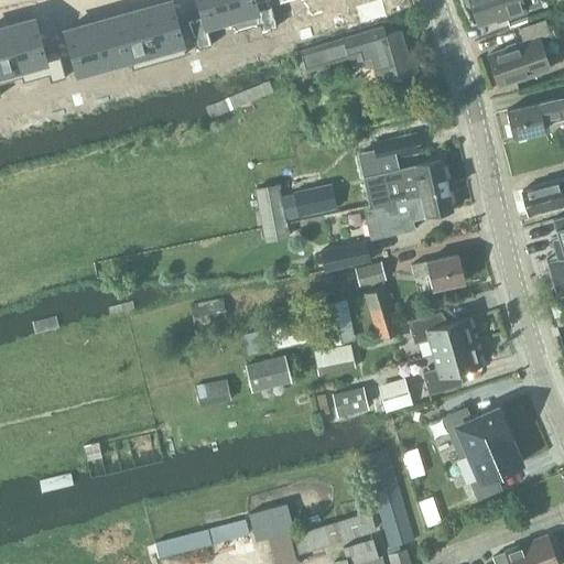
[(170,0),(144,8),(155,50),(182,42),(170,0)]
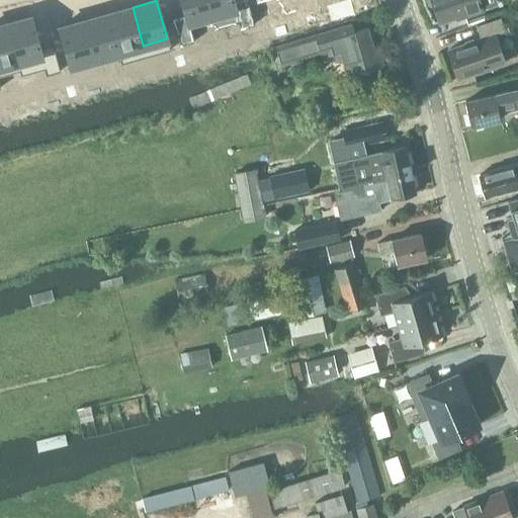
[(206,0),(181,0),(186,14),(188,22),(211,16),(206,0)]
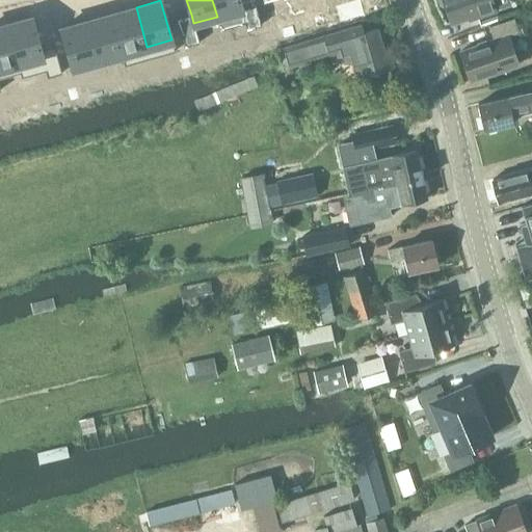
[(239,0),(212,0),(217,17),(242,9),(240,2),(239,0)]
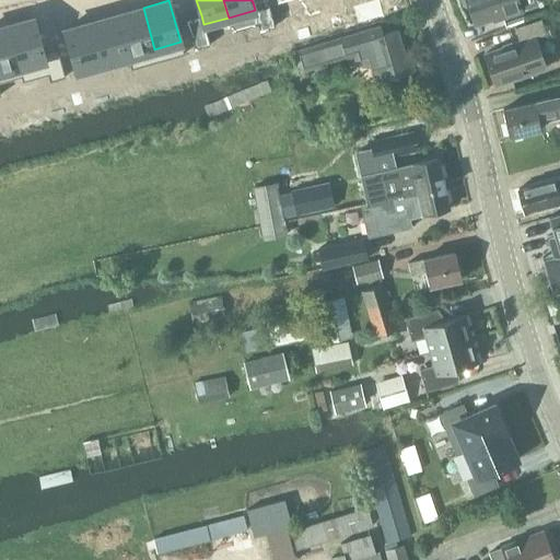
[(267,0),(258,0),(253,2),(255,10),(259,28),(275,25),(267,0)]
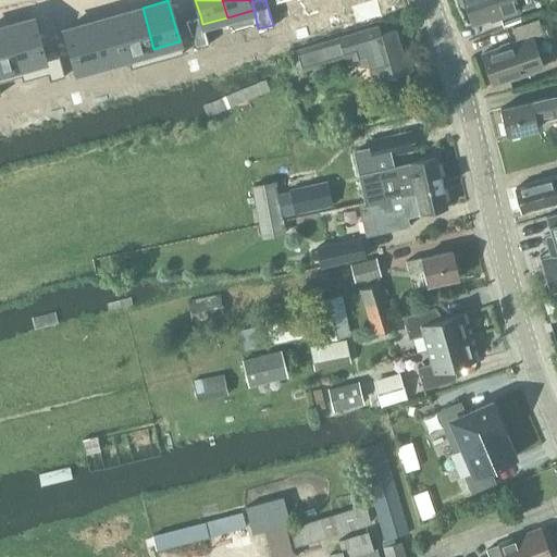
[(376,0),(373,0),(364,2),(367,11),(379,8),(376,0)]
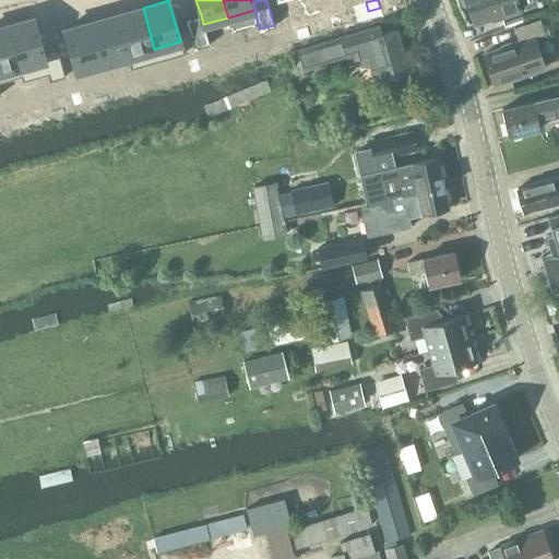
[(465,0),(474,25),(500,16),(501,19),(525,10),(522,0),(465,0)]
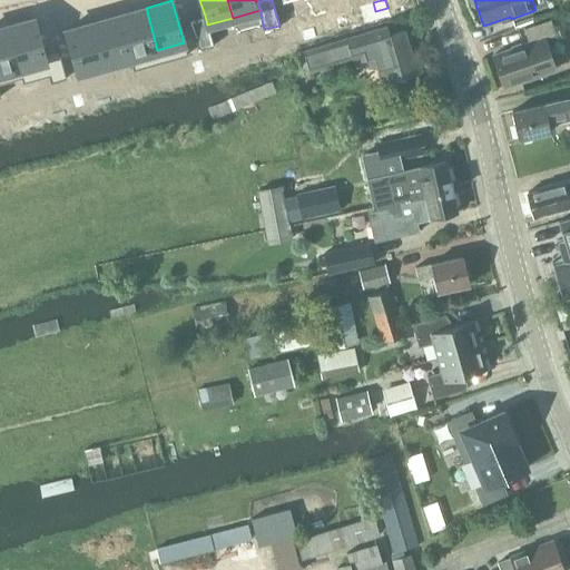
[(373,2),(361,7),(363,15),(375,11),(373,2)]
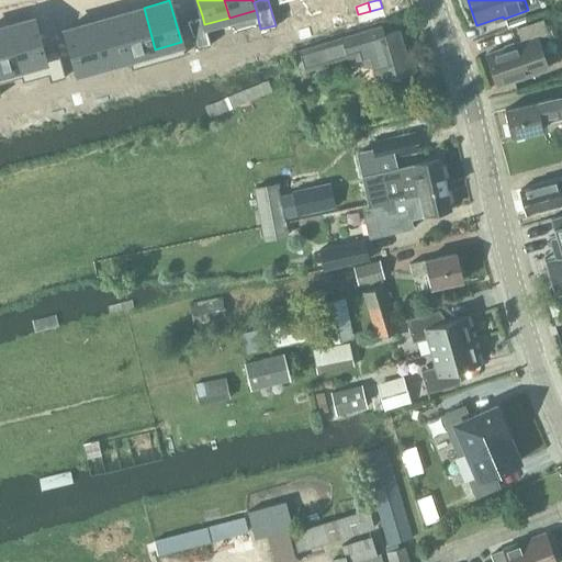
[(144,8),(116,14),(128,56),(155,49),(144,8)]
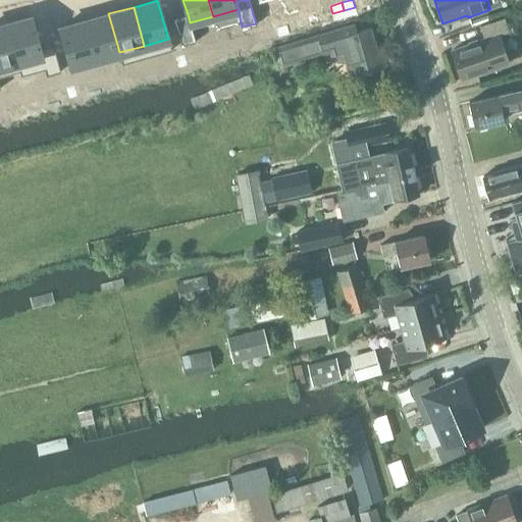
[(355,7),(344,10),(346,18),(358,14),(355,7)]
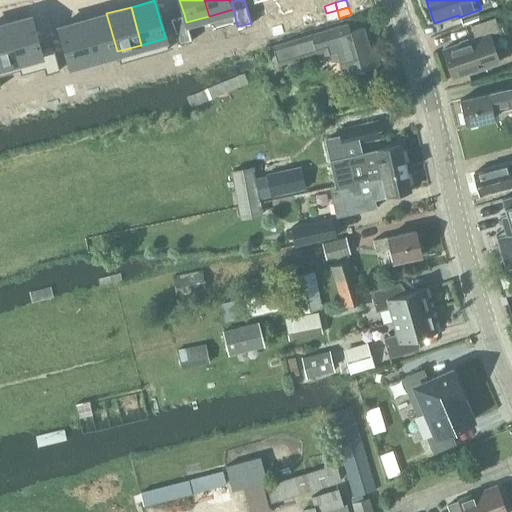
[(337,10),(326,13),(328,21),(339,18),(337,10)]
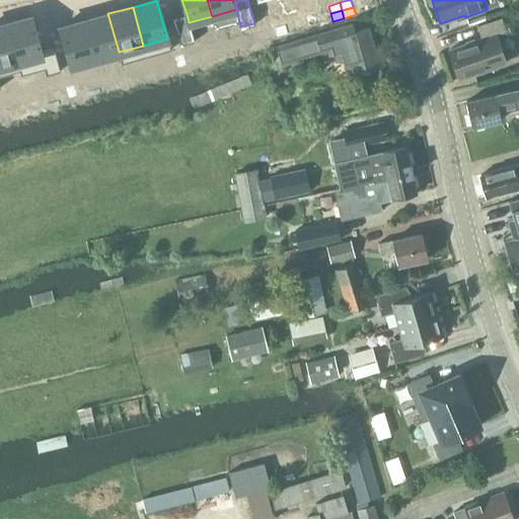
[(107,13),(83,20),(94,59),(119,52),(107,13)]
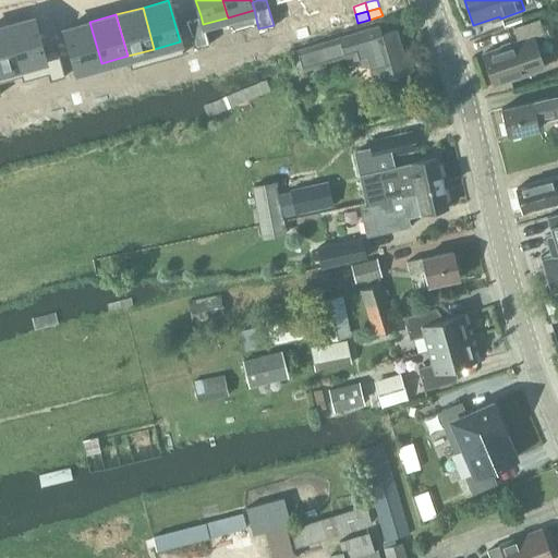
[(201,15),(186,20),(194,47),(208,43),(203,24),(201,15)]
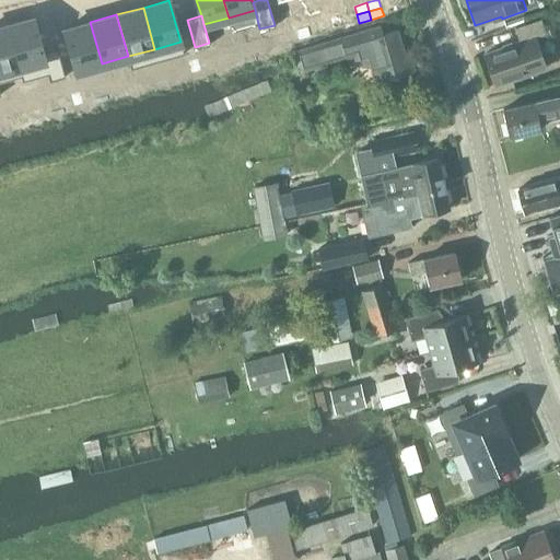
[(32,19),(7,25),(18,67),(44,60),(42,51),(32,19)]
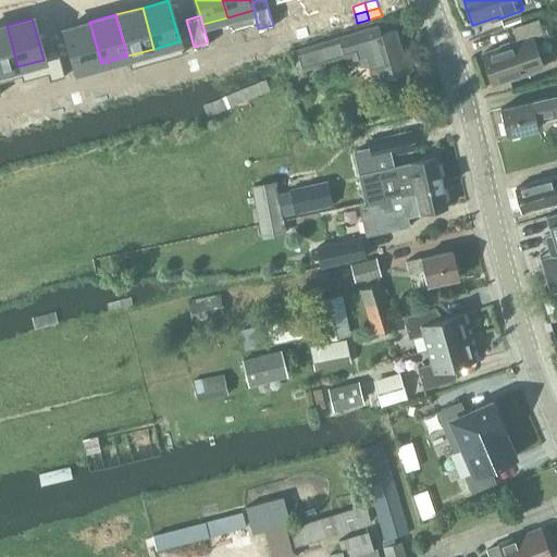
[(493,84),(543,67),(532,37),(543,34),(539,19),(512,27),(517,41),(482,53),(493,84)]
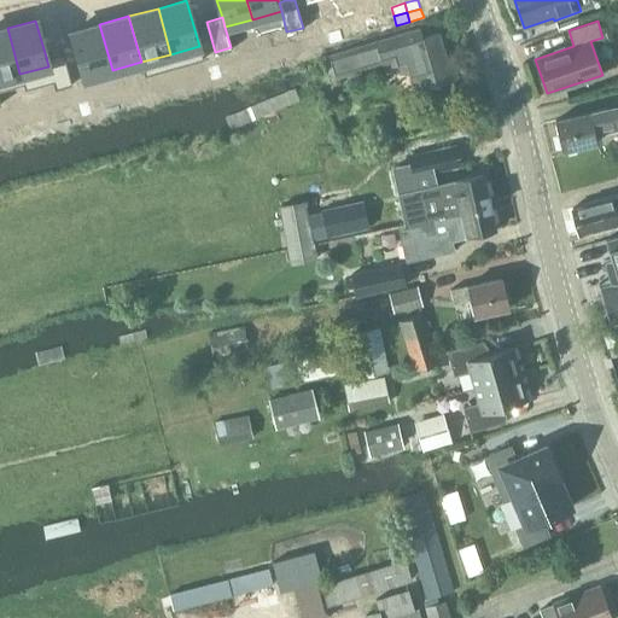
[(99,24),(71,33),(83,79),(112,70),(99,24)]
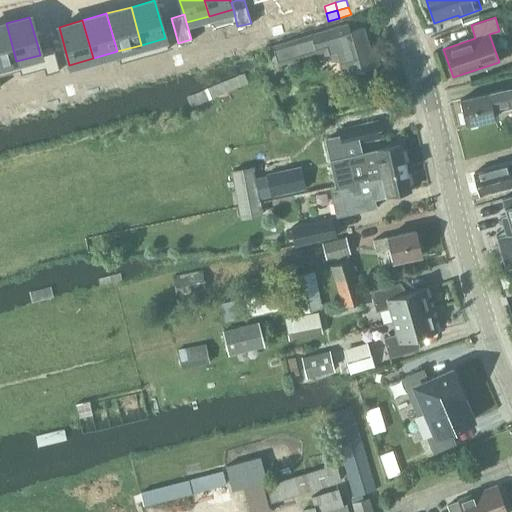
[(6,23),(0,24),(0,65),(16,61),(6,23)]
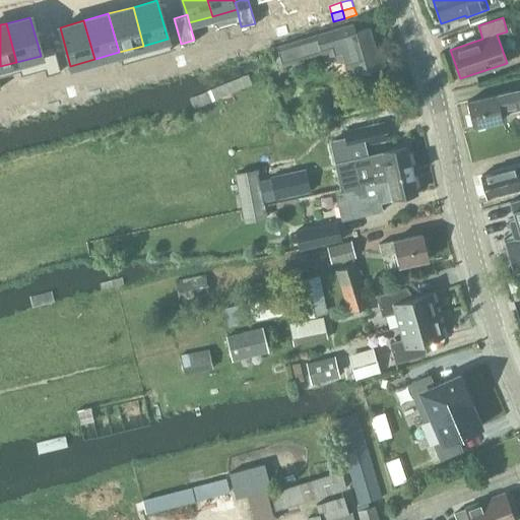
[(369,27),(348,34),(347,26),(352,25),(352,24),(279,45),(284,63),(323,52),(344,58),(349,75),(385,65),(380,48),(375,49),(369,27)]
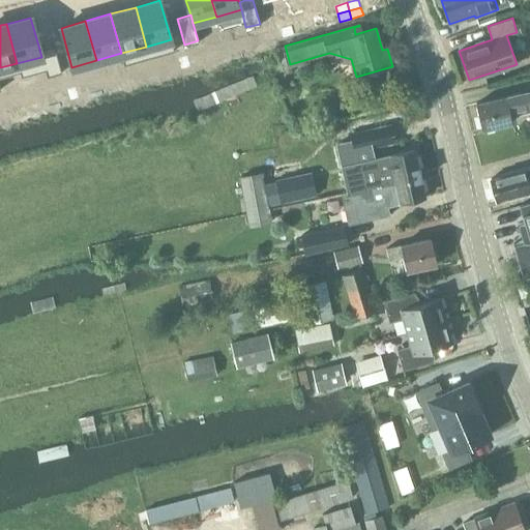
[(291,26),(281,29),(283,37),(293,34),(291,26)]
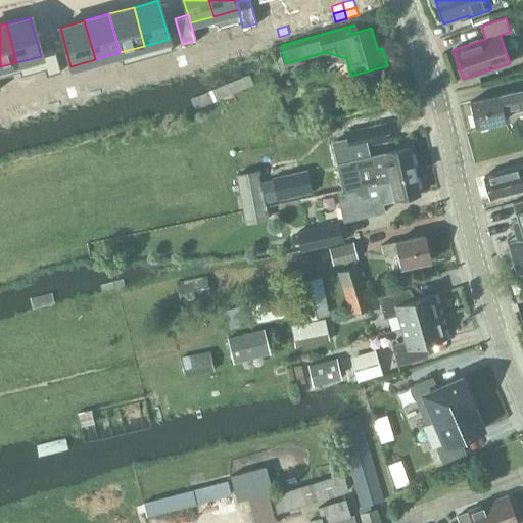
[(51,44),(39,48),(41,56),(46,74),(59,69),(51,44)]
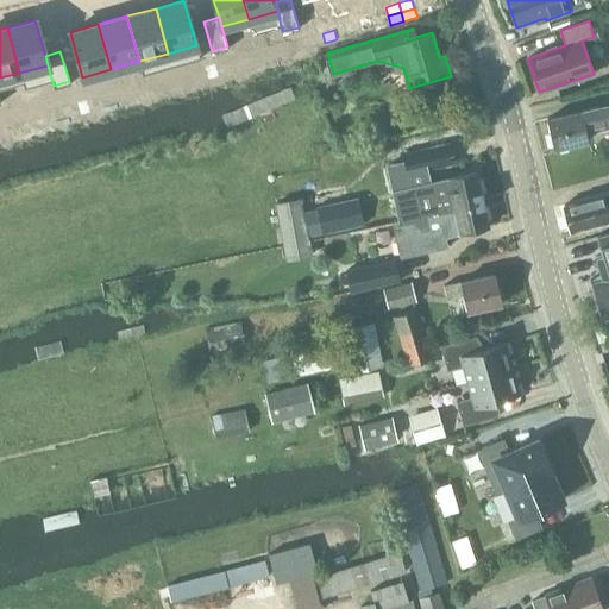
[(214,64),(205,67),(207,77),(217,75),(214,64)]
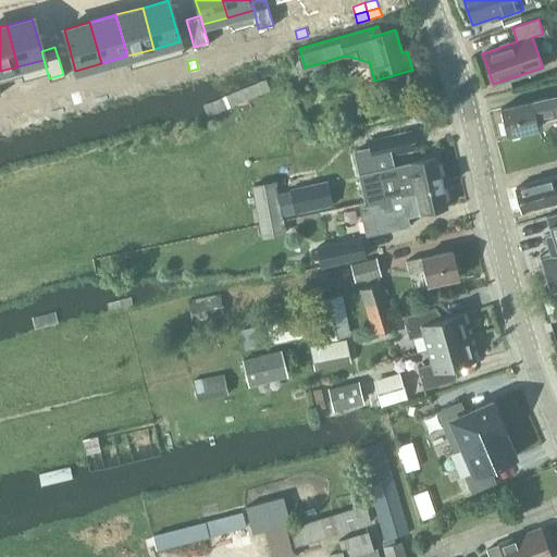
[(78,90),(70,94),(73,103),(81,101),(78,90)]
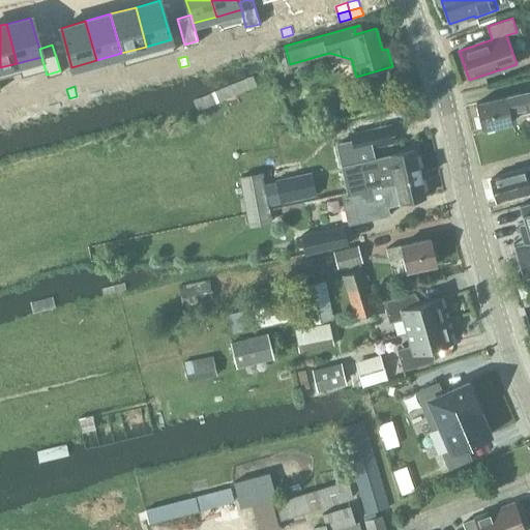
[(482,129),(512,122),(509,110),(523,107),(523,108),(529,106),(529,93),(522,95),(521,93),(476,104),(482,129)]
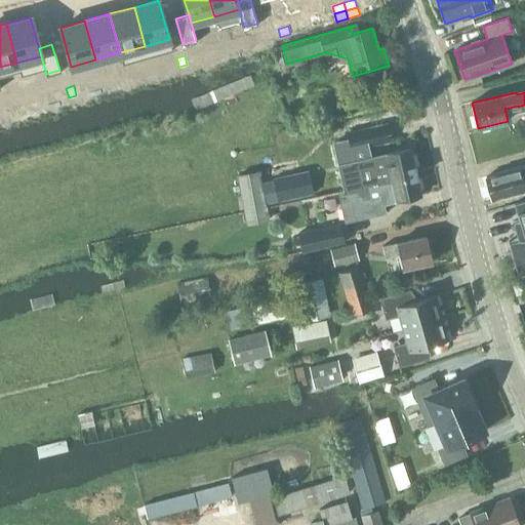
[(321,107),(320,111),(322,115),(326,117),(330,115),(331,111),(330,107),(325,105),(321,107)]
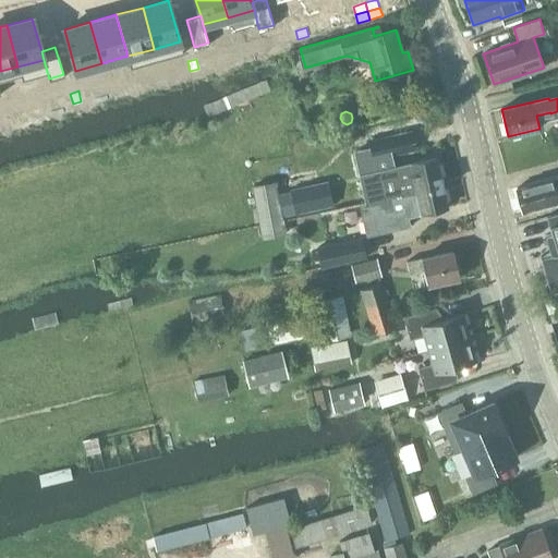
[(370,141),(374,159),(391,155),(415,149),(411,132),(370,141)]
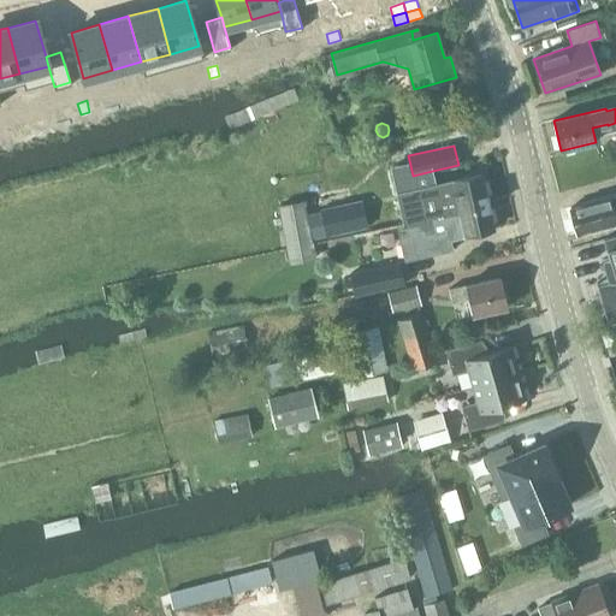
[(403,224),(489,205),(481,173),(436,184),(432,171),(413,176),(416,189),(396,194),(403,224)]
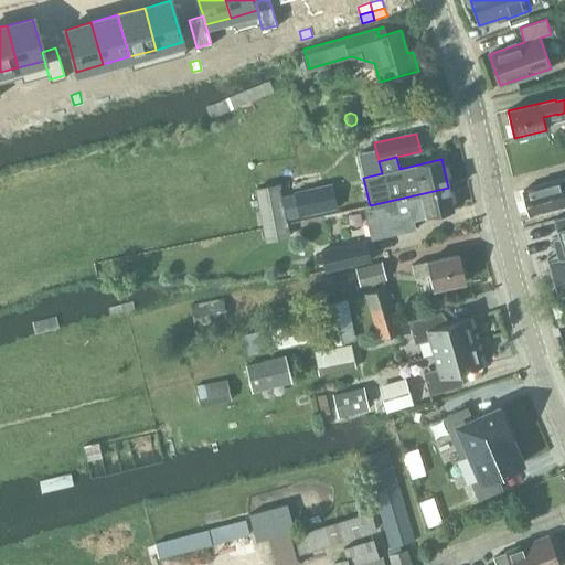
[(564,179),(523,191),(530,215),(564,205),(564,202),(564,195),(564,194),(564,179)]
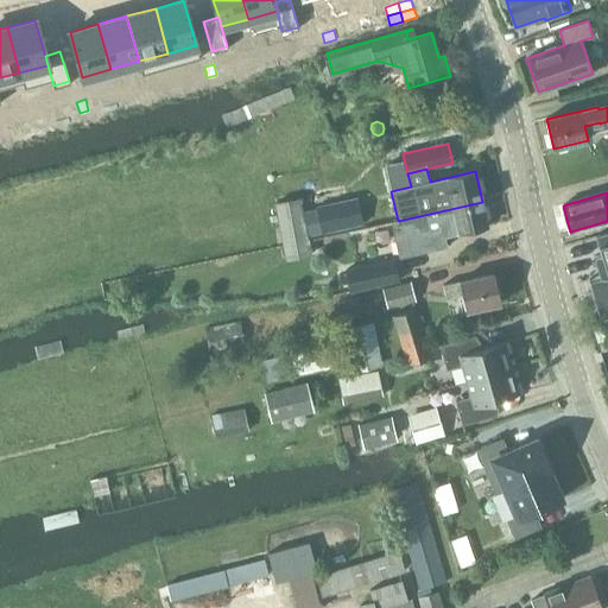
[(278,203),(277,204),(286,260),(310,255),(314,254),(302,198),(278,203)]
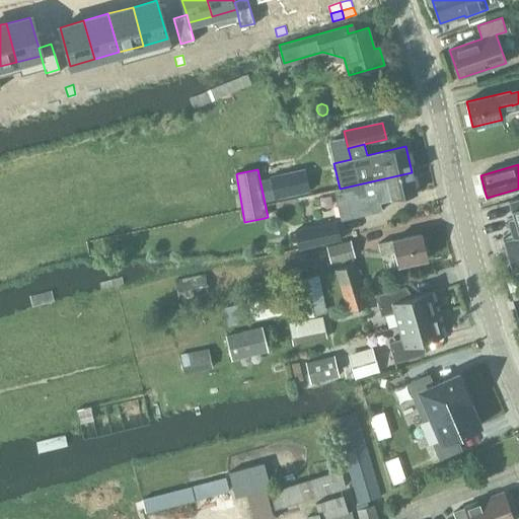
[(306,170),(271,178),(275,199),(311,191),(306,170)]
